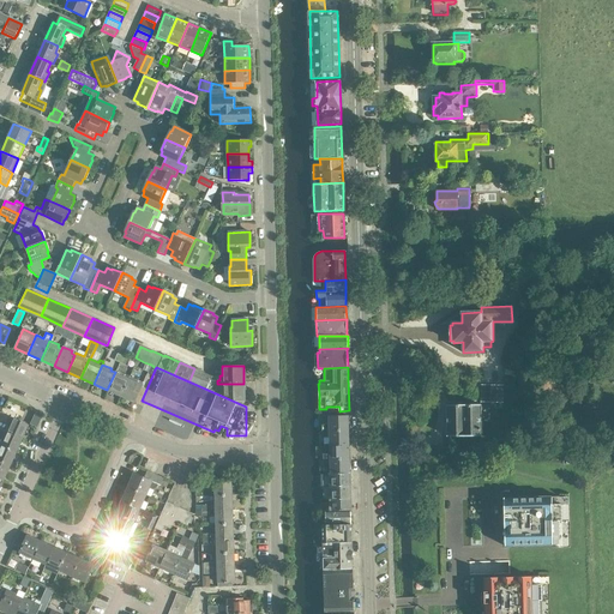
[(208,387),(210,380),(212,377),(204,373),(194,368),(190,380),(208,387)]
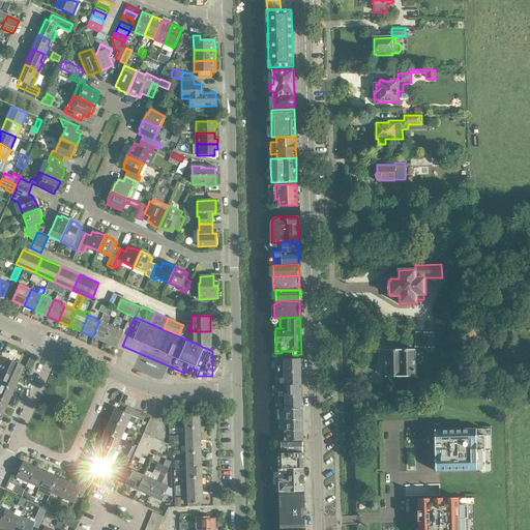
[(108,323),(99,320),(99,321),(92,336),(104,342),(111,325),(113,322),(109,320),(108,323)]
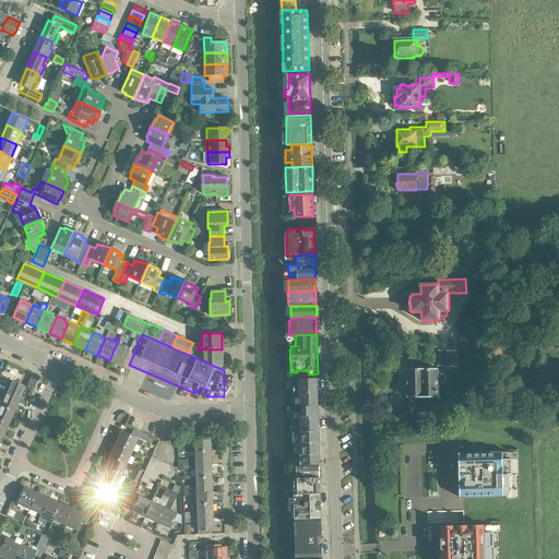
[(122,366),(130,351),(126,348),(127,346),(117,343),(109,360),(122,366)]
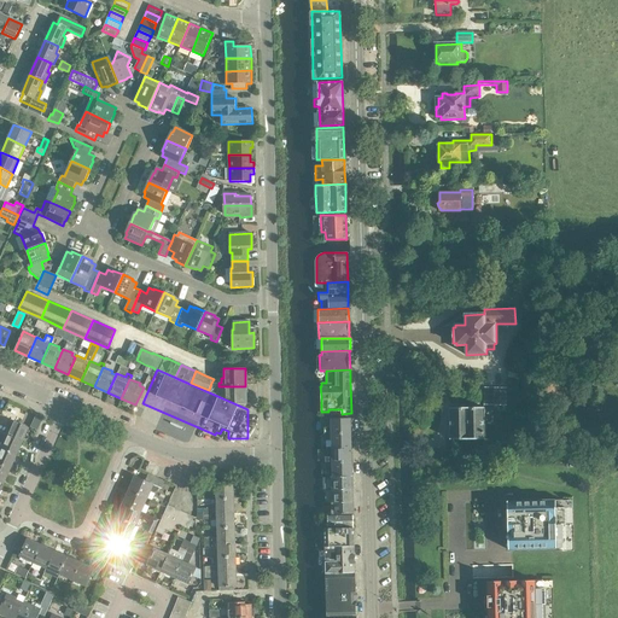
[(219,386),(219,383),(211,383),(209,390),(213,392),(238,404),(245,404),(245,386),(222,386),(219,386)]
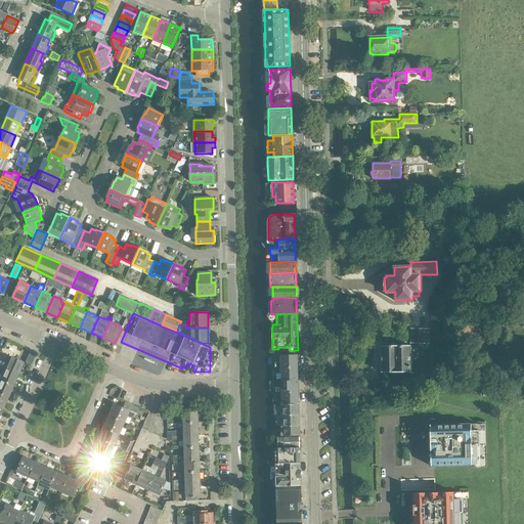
[(429,343),(429,329),(409,329),(409,344),(429,343)]
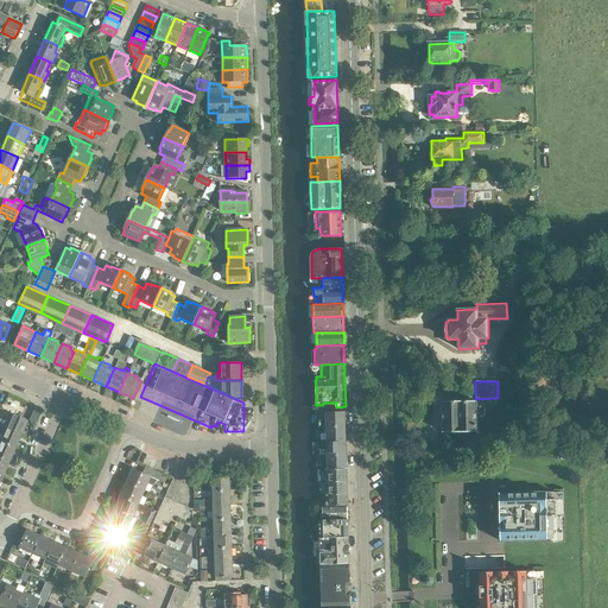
[(443,432),(475,432),(475,400),(443,400),(443,432)]
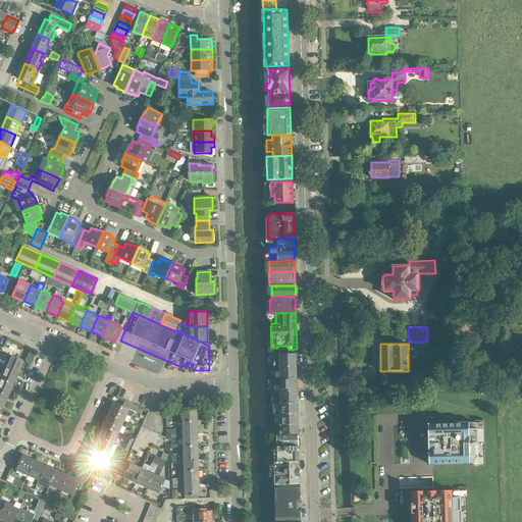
[(0,365),(17,373),(22,361),(0,351),(0,365)]
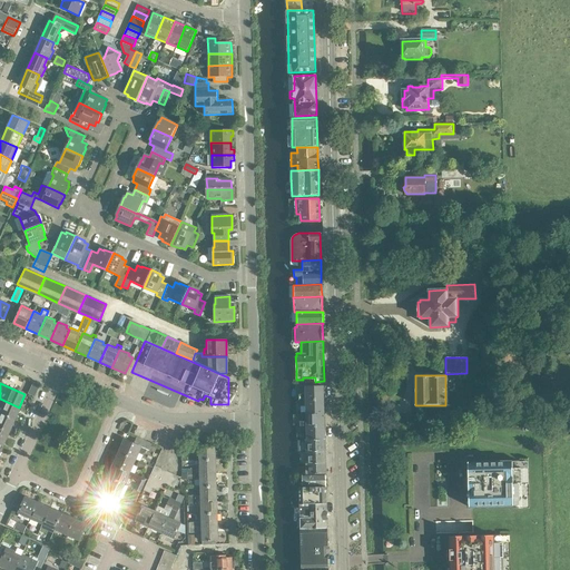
[(300,400),(323,400),(323,386),(305,386),(306,394),(300,395),(300,400)]
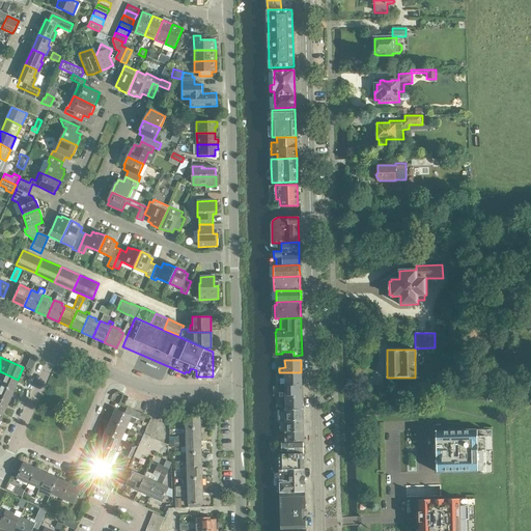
[(32,370),(34,364),(28,362),(26,367),(32,370)]
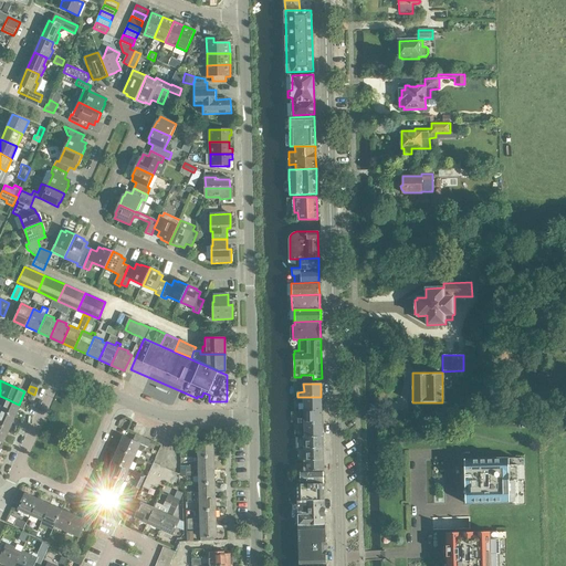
[(0,411),(13,418),(19,405),(0,396),(0,401),(2,402),(0,406),(0,411)]
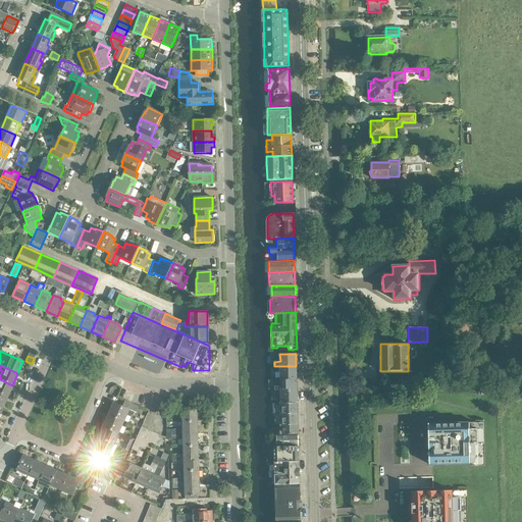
[(297,377),(296,366),(274,366),(274,371),(280,371),(280,378),(297,377)]
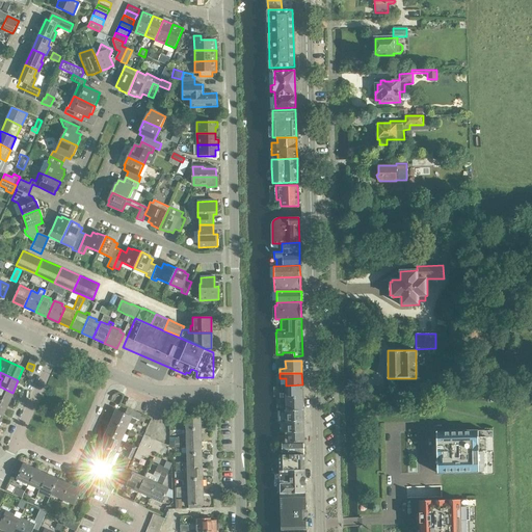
[(281,398),(302,397),(302,384),(286,386),(286,393),(280,393),(281,398)]
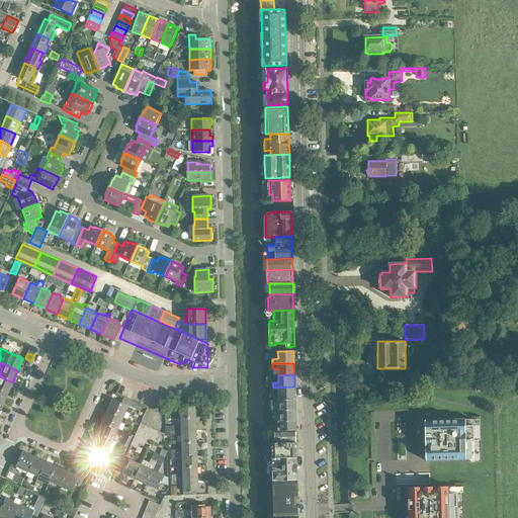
[(0,391),(7,394),(12,382),(0,376),(0,391)]
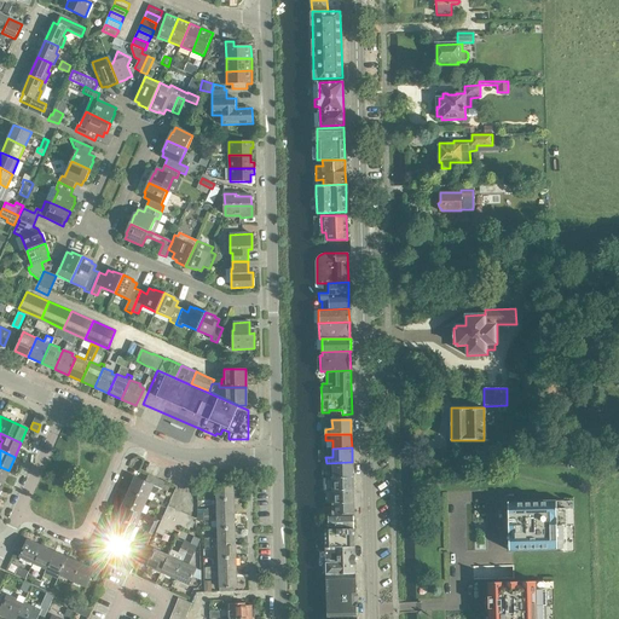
[(352,476),(352,462),(327,463),(327,469),(333,469),(334,478),(352,476)]
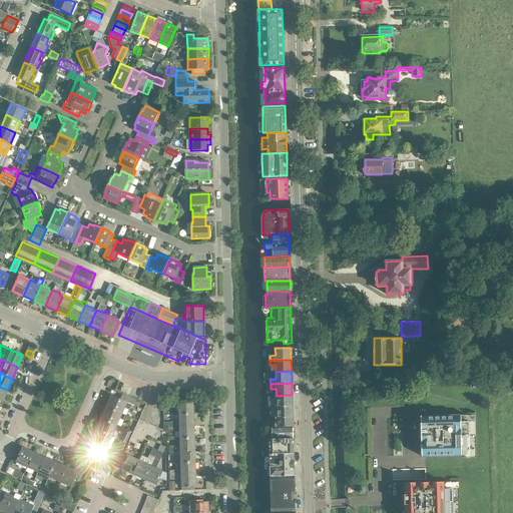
[(136,400),(122,394),(120,399),(112,396),(107,407),(121,414),(124,409),(126,410),(130,408),(132,405),(134,406),(136,400)]
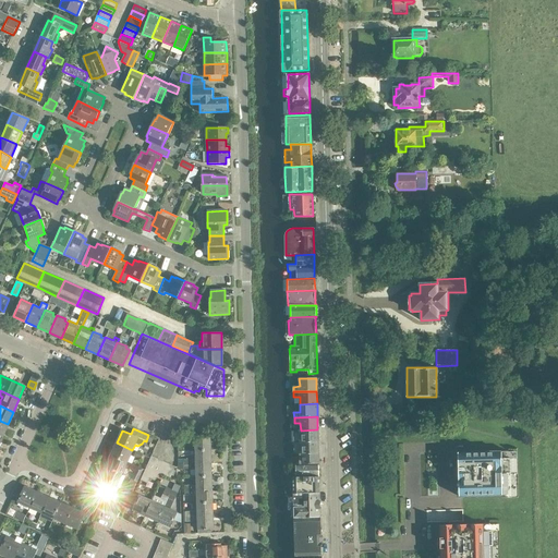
[(300,443),(318,441),(317,429),(301,431),(293,431),(293,434),(300,435),(300,443)]
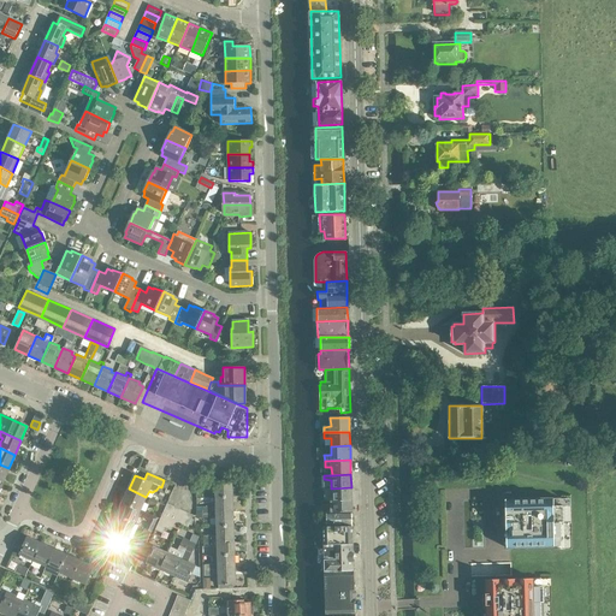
[(215,497),(232,497),(232,483),(214,483),(215,497)]
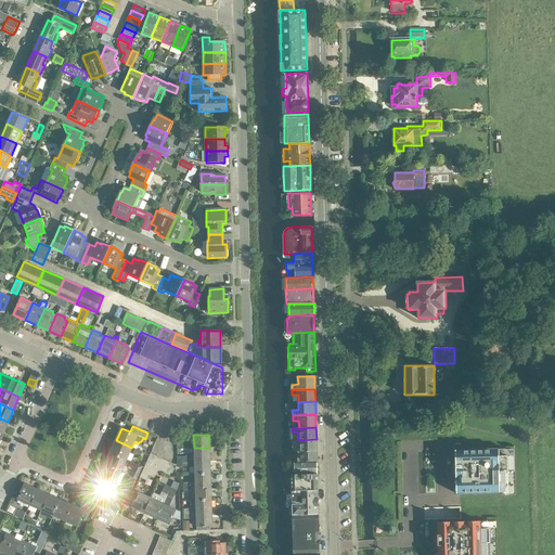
[(298,451),(317,450),(317,439),(298,440),(292,440),(292,443),(298,446),(298,451)]
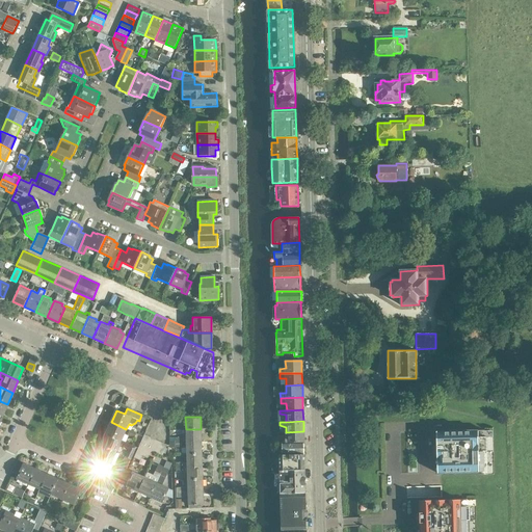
[(121,441),(126,429),(111,422),(106,434),(121,441)]
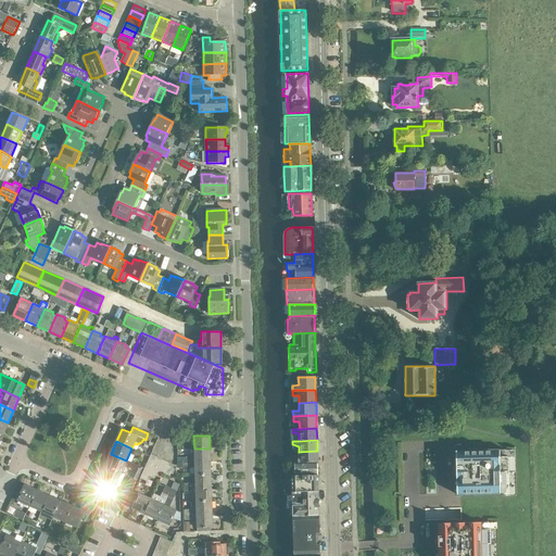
[(211,462),(210,449),(194,449),(194,457),(182,457),(182,456),(177,456),(177,463),(211,462)]
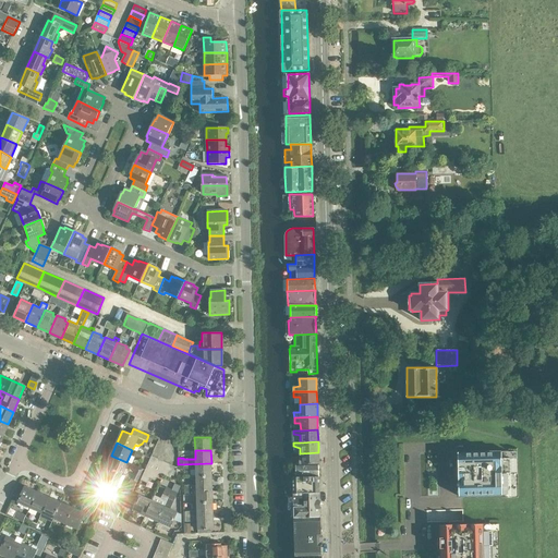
[(502,458),(501,451),(459,452),(460,497),(464,496),(504,496),(502,486),(509,486),(509,473),(511,473),(511,457),(502,458)]
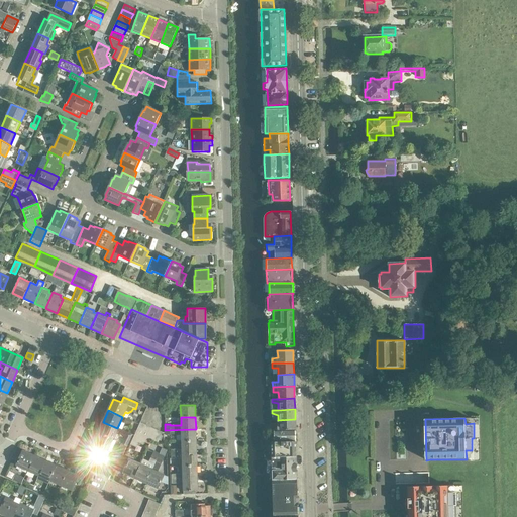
[(295,419),(278,420),(271,420),(270,420),(270,425),(271,425),(277,424),(277,430),(295,429),(295,419)]
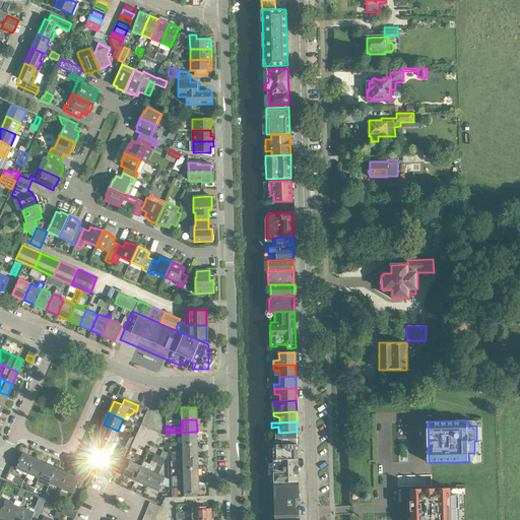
[(133,438),(118,431),(104,425),(99,436),(113,443),(116,436),(126,440),(123,445),(129,447),(133,438)]
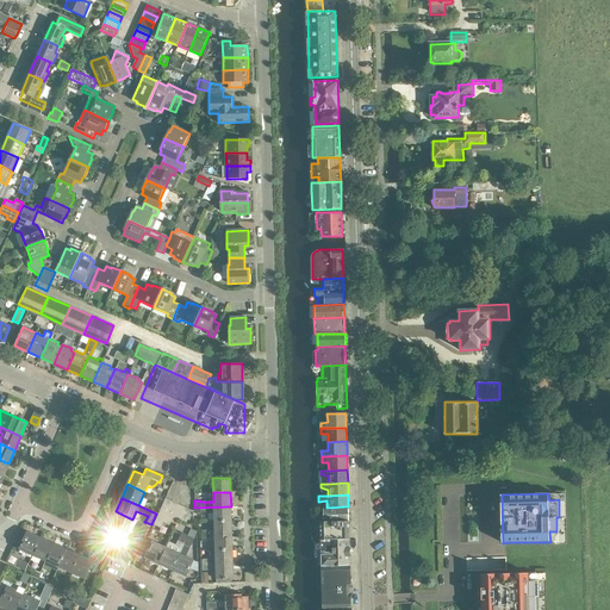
[(166,515),(172,502),(166,499),(160,512),(166,515)]
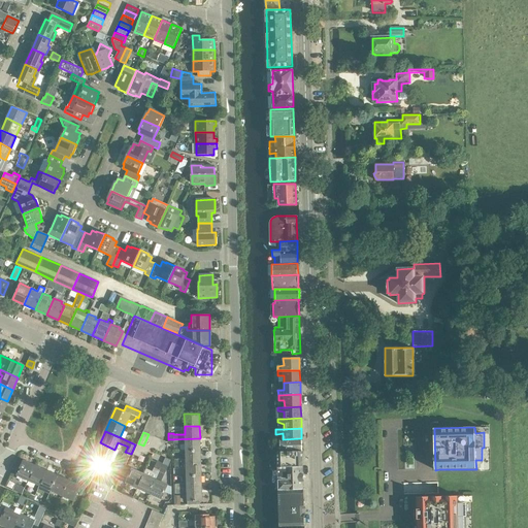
[(150,448),(154,436),(149,434),(143,446),(150,448)]
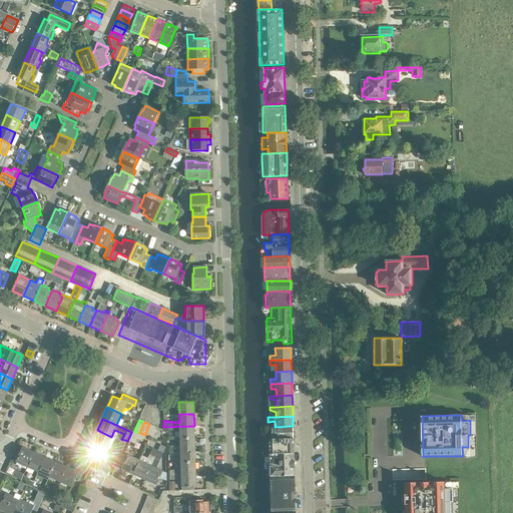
[(150,438),(155,427),(149,424),(145,435),(150,438)]
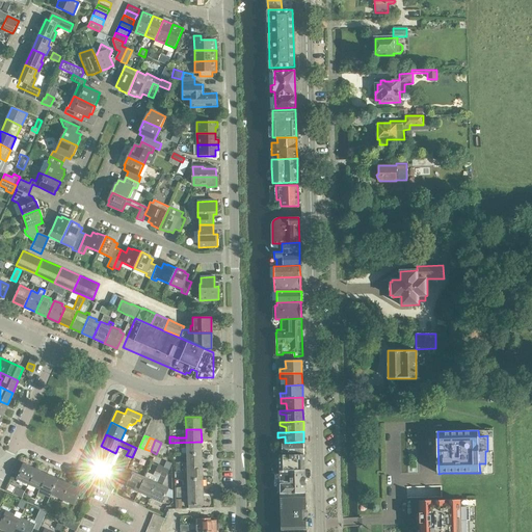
[(202,454),(202,442),(169,443),(169,449),(187,448),(187,455),(202,454)]
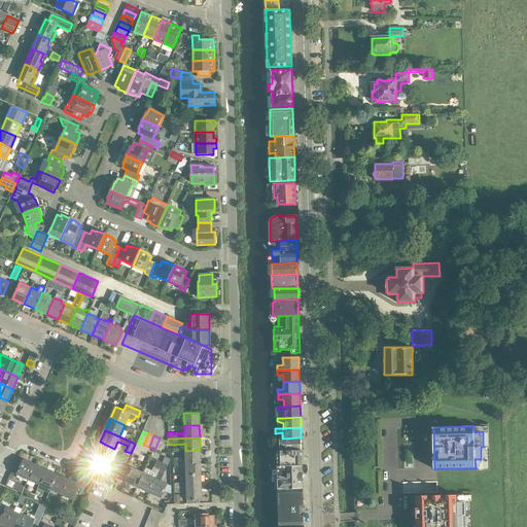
[(277,449),(280,449),(302,448),(301,437),(282,438),(279,438),(279,445),(277,445),(277,449)]
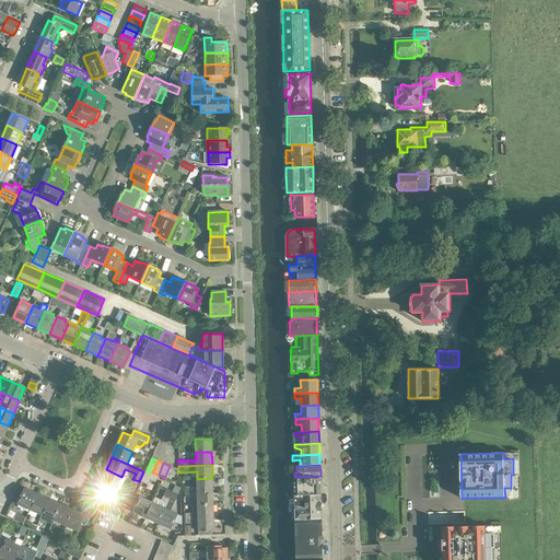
[(171,481),(176,469),(170,466),(164,478),(171,481)]
